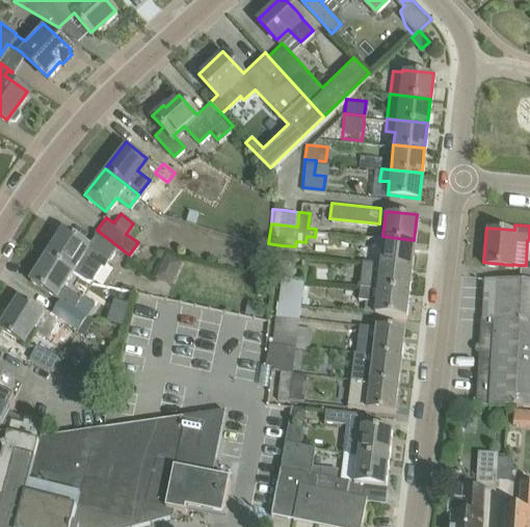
[(115,246),(98,236),(93,246),(61,227),(46,253),(73,269),(89,280),(101,263),(104,265),(115,246)]
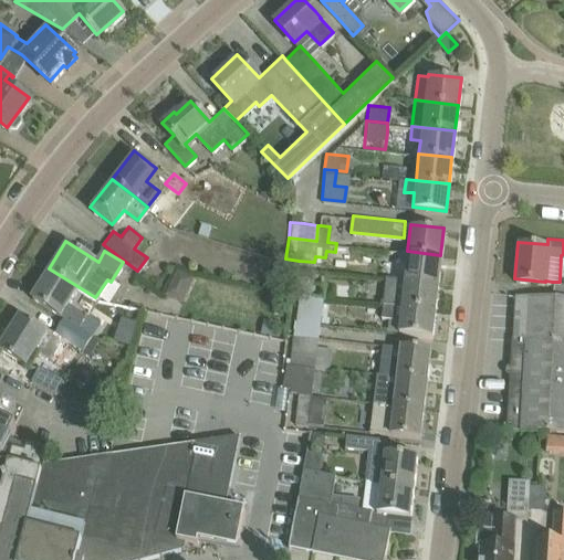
[(407,251),(396,250),(386,249),(383,275),(384,275),(437,282),(440,255),(407,251)]
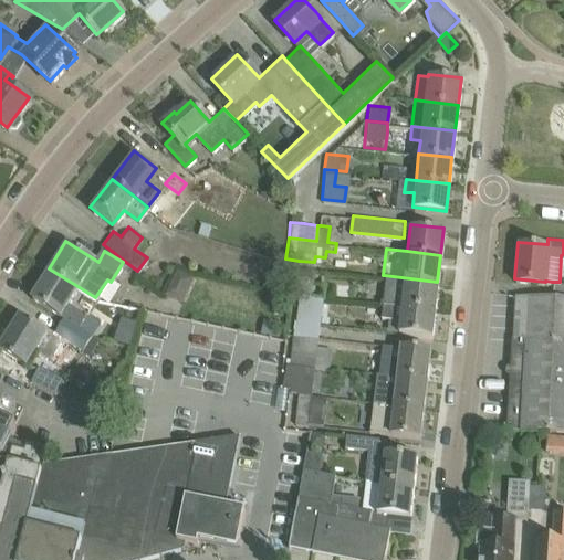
[(68,300),(77,286),(49,268),(31,296),(63,316),(53,331),(76,346),(81,349),(100,320),(68,300)]
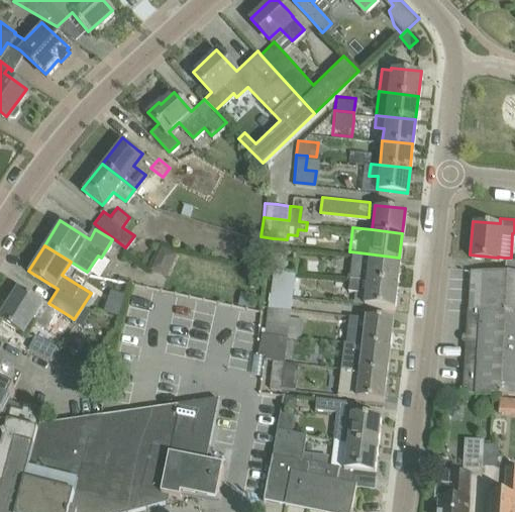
[(396,282),(399,258),(350,251),(349,265),(358,266),(357,277),(396,282)]
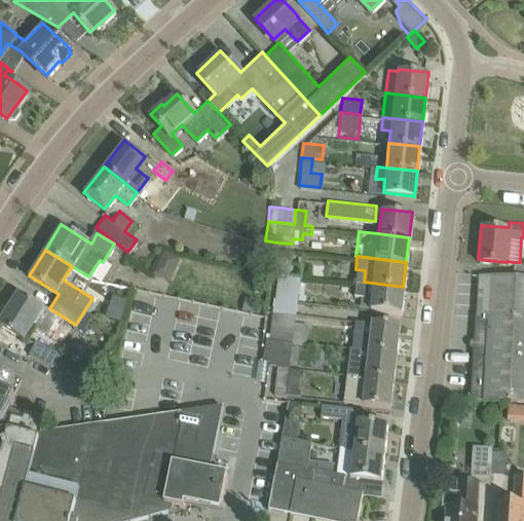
[(523,261),(520,262),(513,262),(512,275),(523,275),(523,261)]
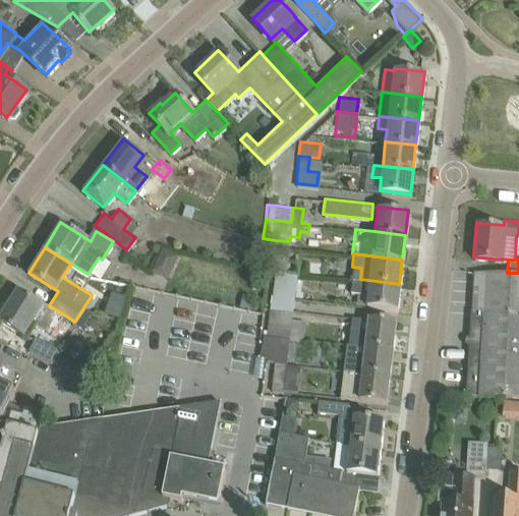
[(293,296),(296,271),(285,270),(284,284),(273,283),(272,294),(293,296)]
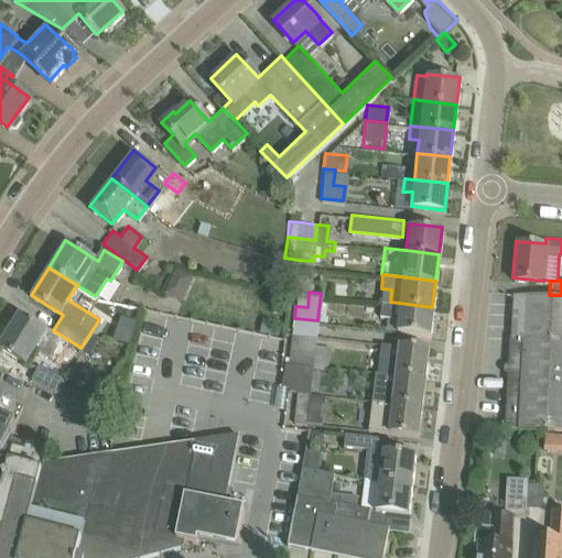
[(561,295),(549,295),(516,293),(515,316),(523,317),(522,336),(561,337),(561,295)]
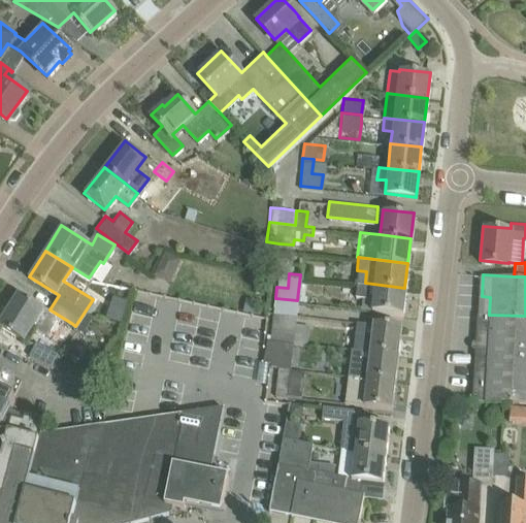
[(365,283),(355,282),(354,295),(363,296),(361,308),(402,313),(404,288),(365,283)]
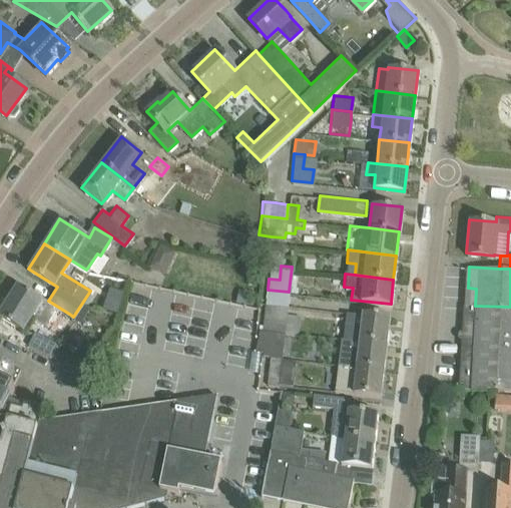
[(69,314),(48,301),(41,296),(39,299),(17,285),(0,313),(0,316),(21,329),(22,328),(25,330),(33,317),(57,333),(69,314)]
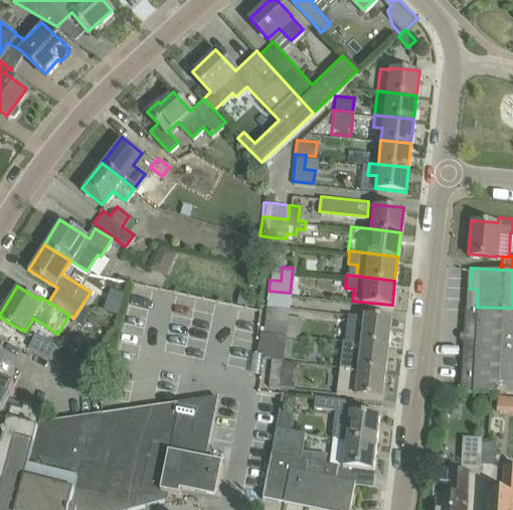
[(288,305),(290,293),(269,291),(268,291),(266,302),(288,305)]
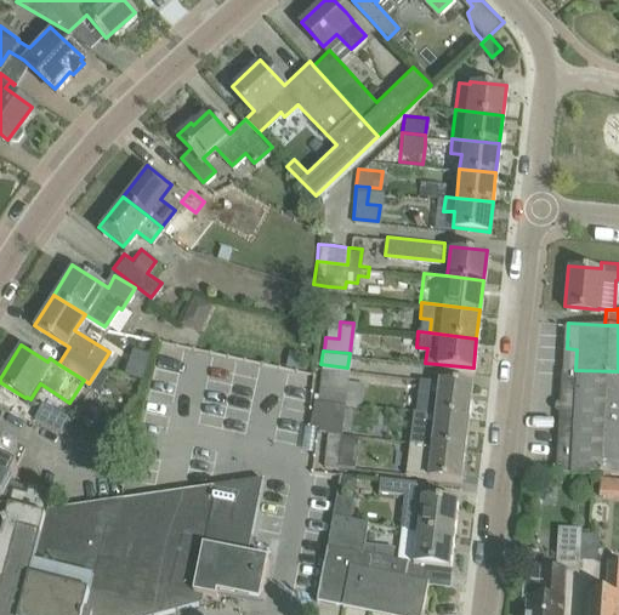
[(346,377),(347,368),(321,364),(317,397),(330,398),(344,399),(361,402),(361,399),(362,386),(363,380),(346,377)]
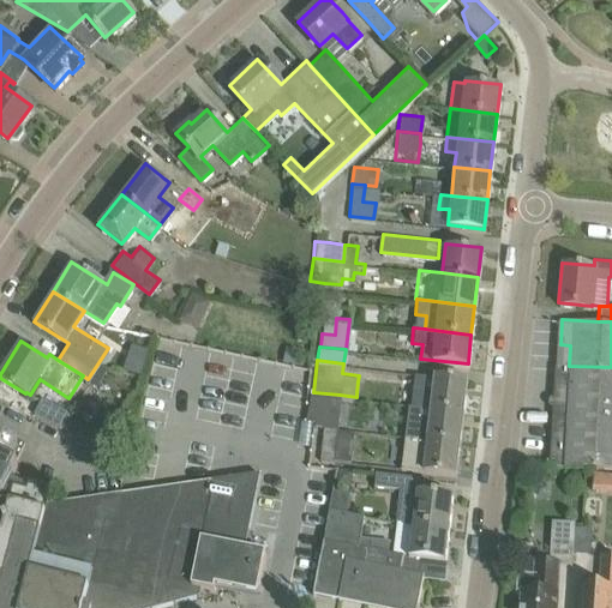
[(611,367),(569,366),(555,365),(549,463),(573,464),(611,467),(611,367)]
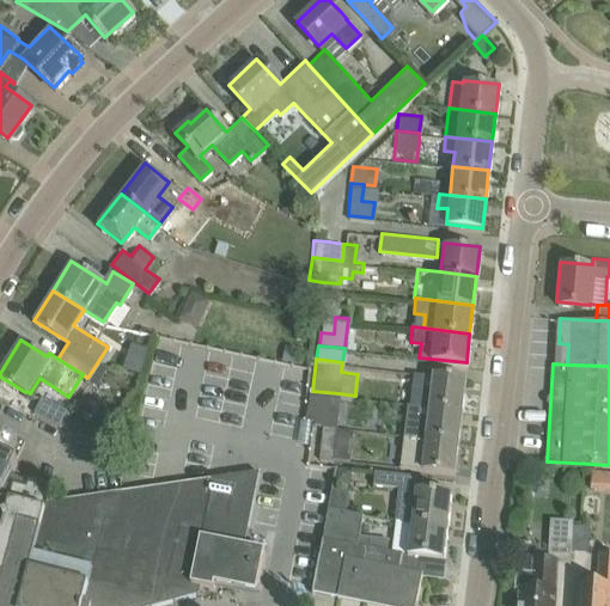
[(433,373),(412,371),(408,402),(461,408),(464,377),(433,373)]
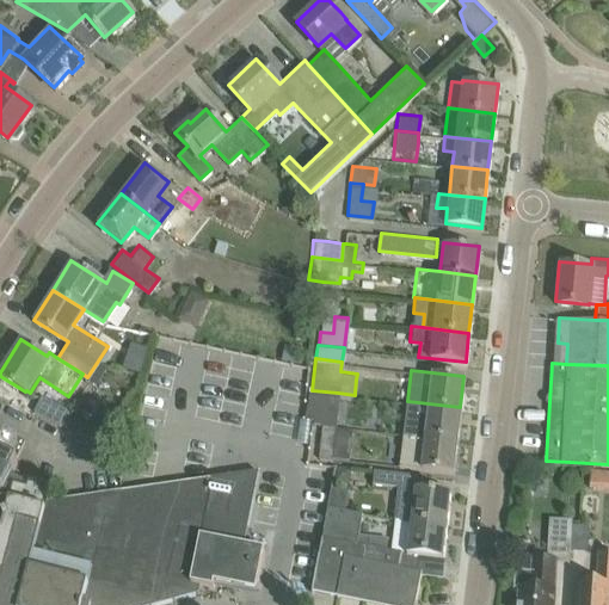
[(334,424),(338,393),(325,391),(324,400),(321,423),(334,424)]
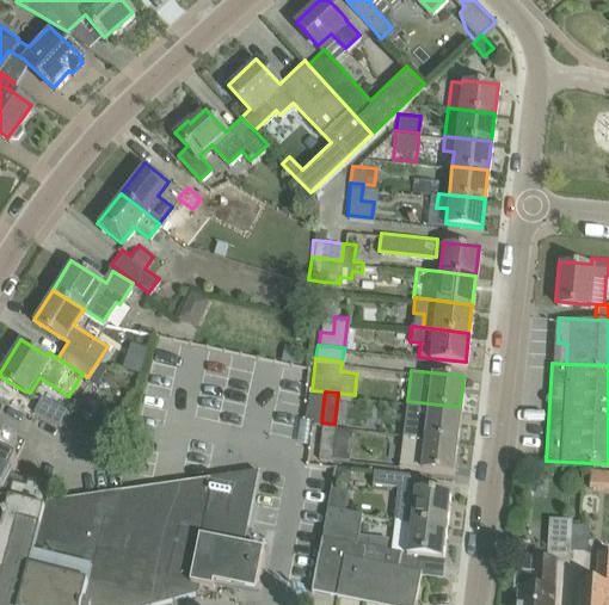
[(32,408),(59,423),(67,407),(40,394),(32,408)]
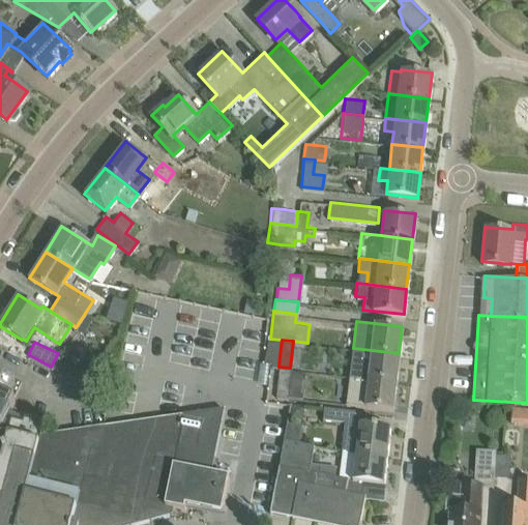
[(396,380),(399,353),(353,348),(350,375),(368,377),(396,380)]
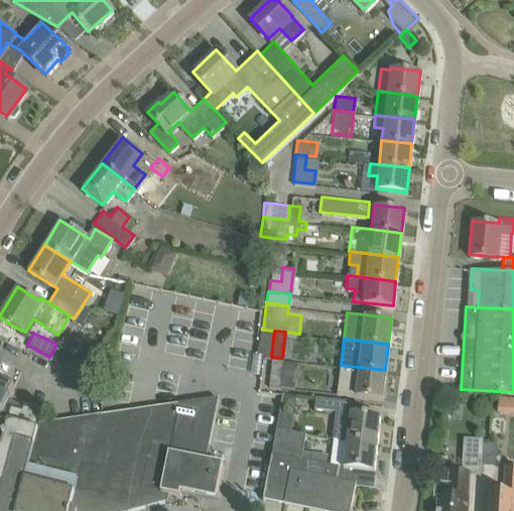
[(89,348),(83,360),(95,367),(101,354),(89,348)]
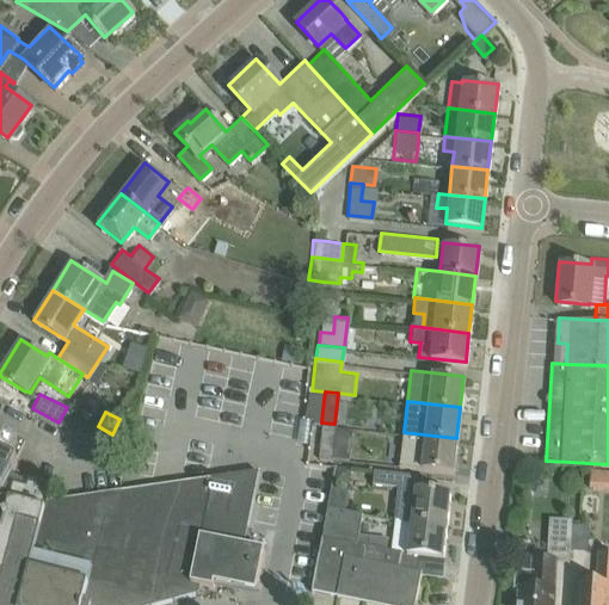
[(332,446),(334,424),(321,423),(317,456),(331,457),(332,446)]
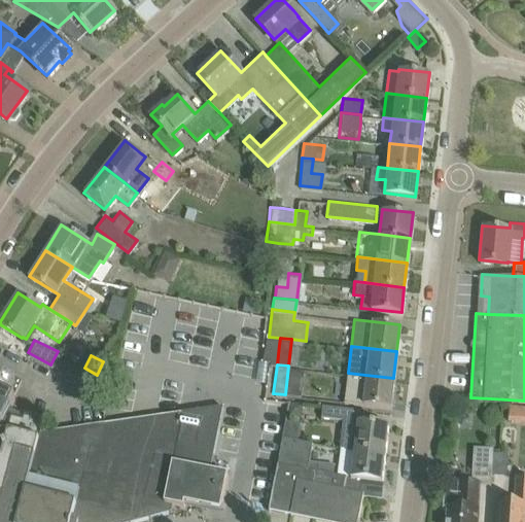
[(2,370),(0,369),(0,419),(7,406),(13,394),(6,390),(13,376),(2,370)]
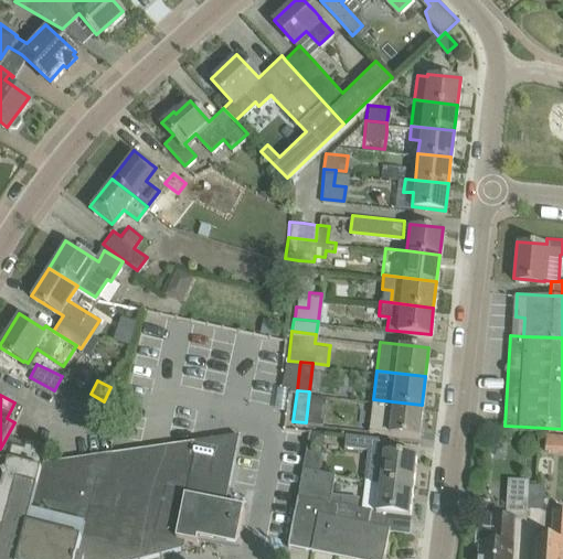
[(418,434),(422,405),(392,401),(389,430),(418,434)]
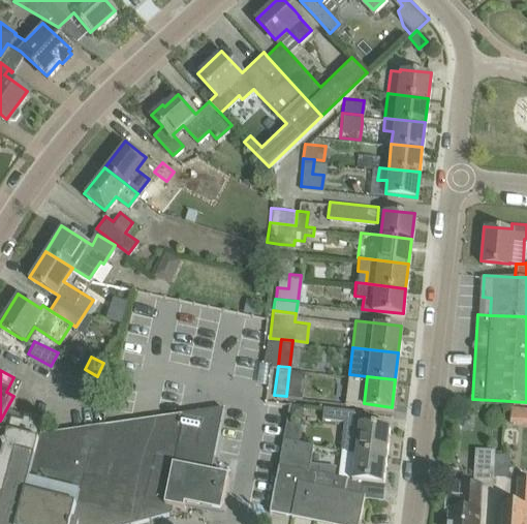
[(303,403),(289,401),(287,414),(302,417),(303,403)]
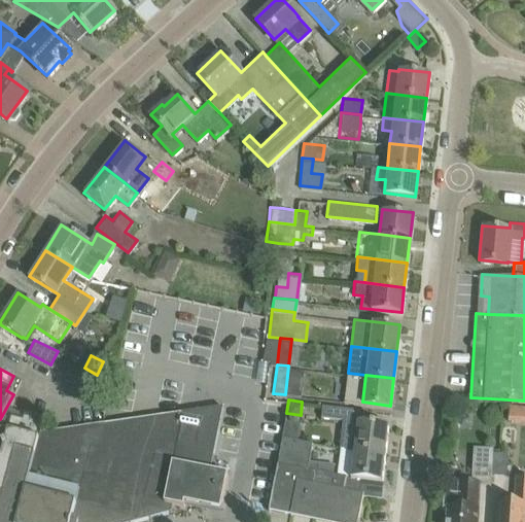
[(342,418),(343,405),(321,402),(319,415),(342,418)]
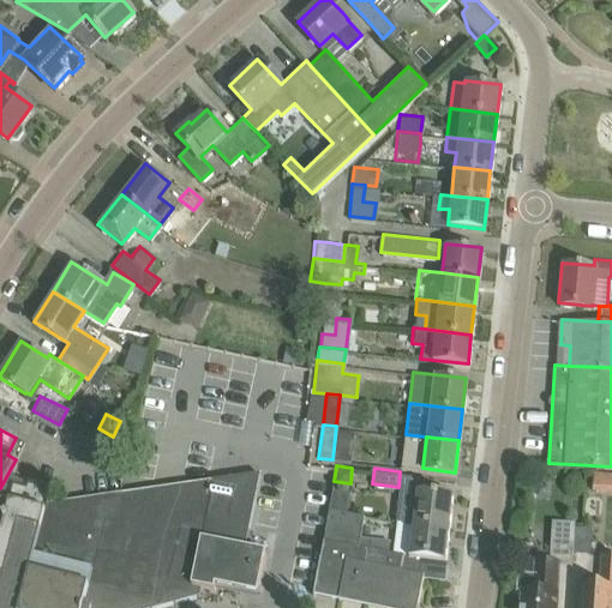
[(257,585),(258,582),(264,549),(244,546),(258,470),(213,476),(135,487),(132,493),(120,492),(121,489),(52,500),(46,500),(17,607),(81,607),(89,579),(160,597),(159,601),(160,601),(166,579),(213,589),(215,577),(257,585)]
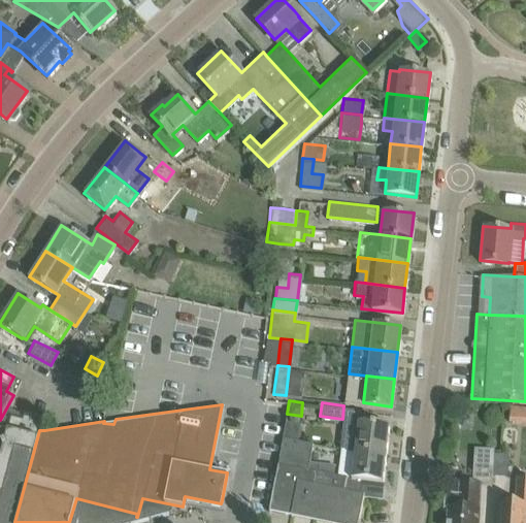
[(0,522),(14,522),(39,430),(44,430),(43,420),(23,415),(22,418),(10,416),(12,410),(7,406),(0,420),(0,522)]
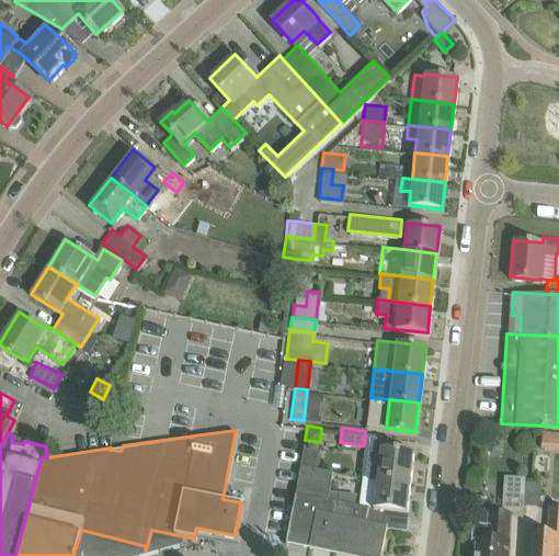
[(413,451),(387,447),(369,445),(368,454),(364,453),(362,475),(377,477),(409,481),(413,451)]
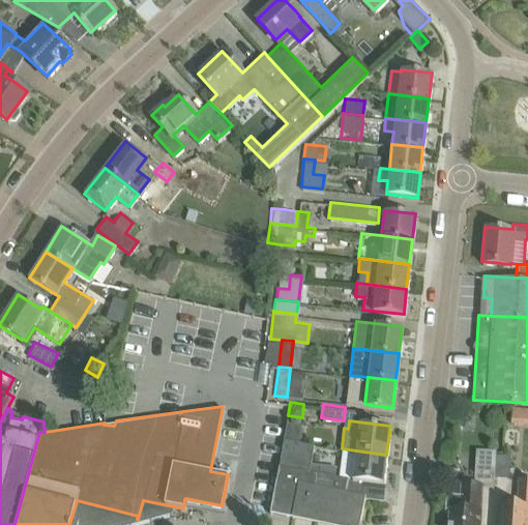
[(357,524),(363,497),(360,496),(344,492),(347,475),(314,469),(318,451),(312,450),(313,443),(283,437),(268,511),(270,511),(270,508),(291,513),(291,516),(292,516),(292,513),(351,524),(357,524)]
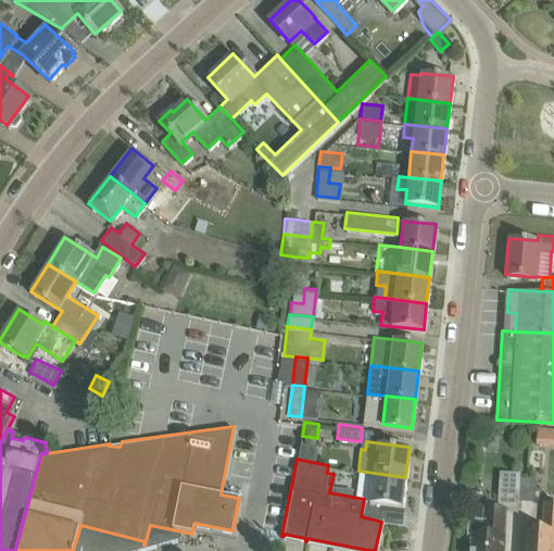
[(502,550),(505,508),(515,508),(517,472),(500,471),(496,506),(482,505),(481,517),(467,516),(466,533),(471,534),(469,550),(502,550)]
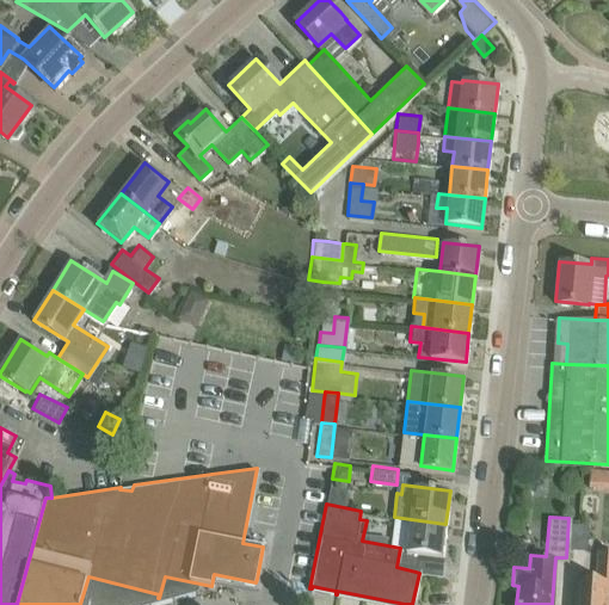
[(442,557),(446,524),(411,519),(407,550),(400,548),(397,567),(416,572),(419,573),(420,569),(414,568),(418,554),(442,557)]
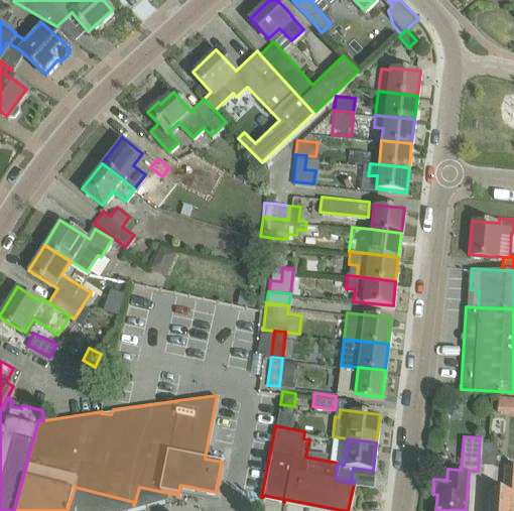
[(513,439),(507,438),(506,450),(503,450),(502,463),(505,464),(503,489),(486,488),(484,510),(513,510),(513,503),(513,439)]
